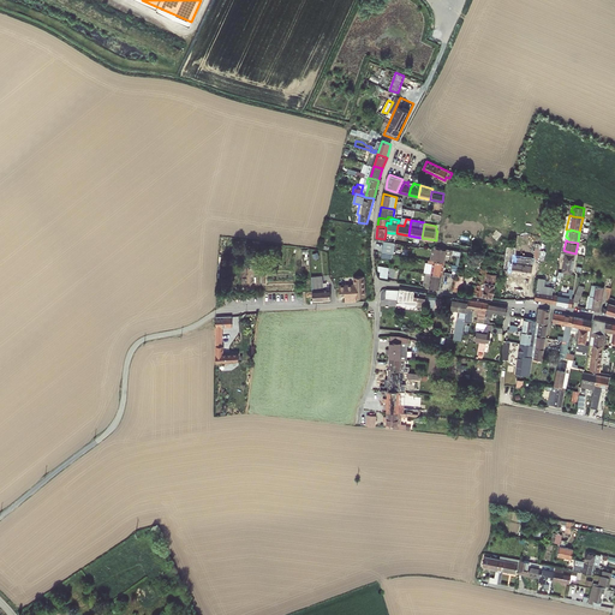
[(389,242),(384,242),(383,252),(390,254),(394,255),(395,243),(389,242)]
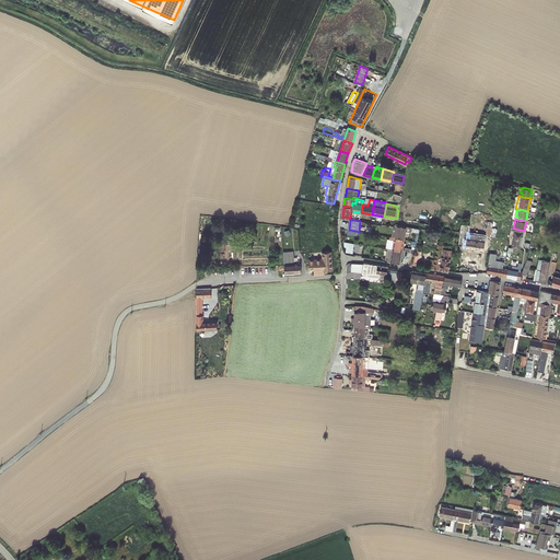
[(461,232),(441,229),(441,233),(446,234),(459,236),(458,246),(466,247),(466,248),(483,252),(486,241),(474,240),(475,236),(468,235),(469,226),(462,224),(461,232)]
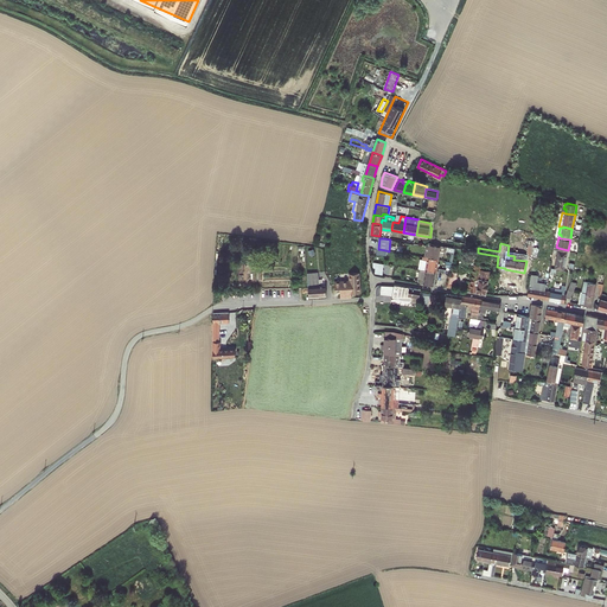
[(455,248),(432,244),(429,257),(439,260),(440,250),(454,253),(455,248)]
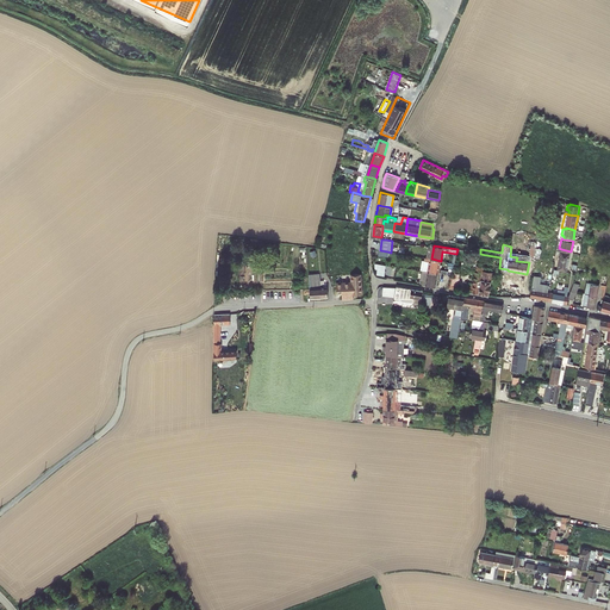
[(567,272),(571,253),(561,251),(558,271),(567,272)]
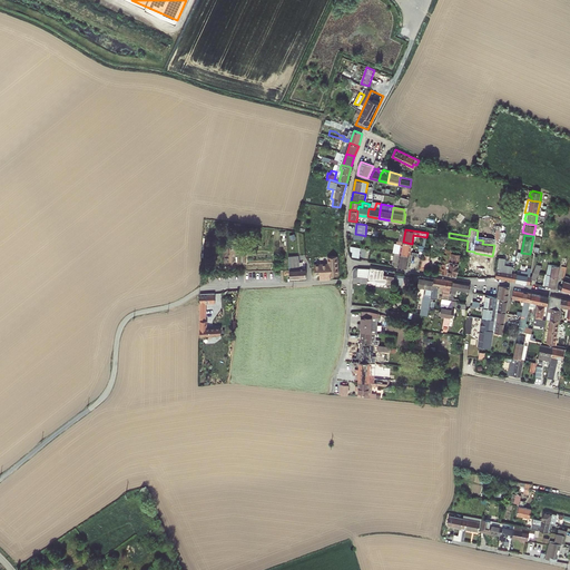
[(457,276),(461,255),(455,254),(452,254),(454,238),(449,237),(442,274),(457,276)]
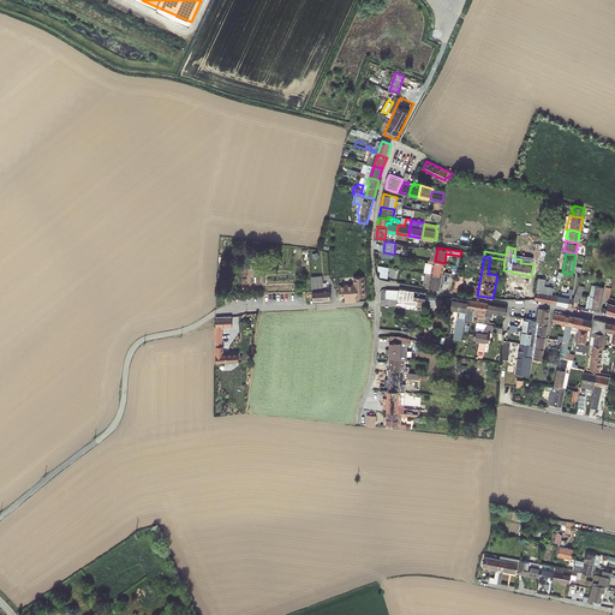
[(428,273),(442,275),(445,263),(435,261),(430,261),(429,261),(429,263),(430,263),(428,273)]
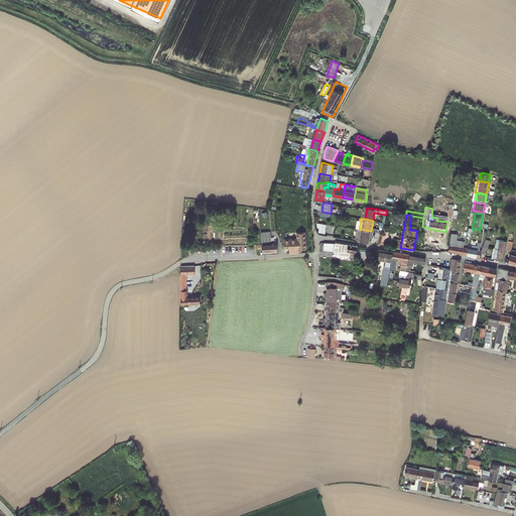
[(327,224),(316,223),(317,228),(319,229),(318,233),(326,234),(327,224)]
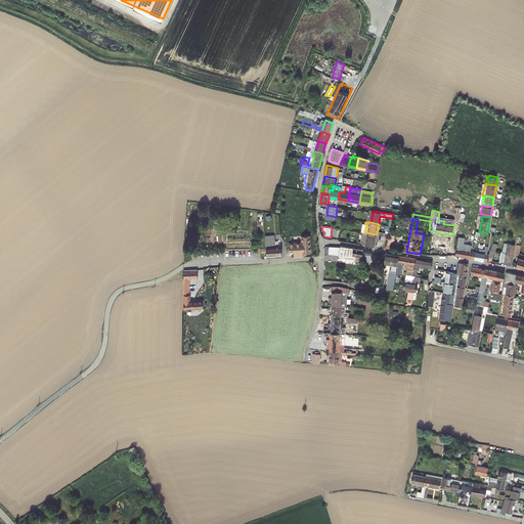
[(375,247),(377,234),(364,232),(362,245),(365,246),(375,247)]
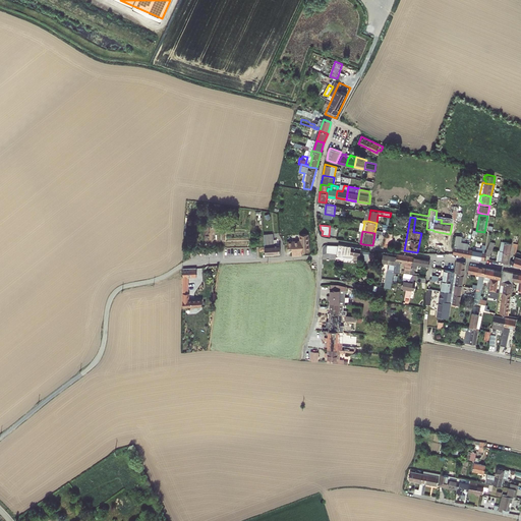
[(274,233),(265,234),(266,254),(280,253),(280,245),(274,245),(274,244),(275,244),(274,233)]
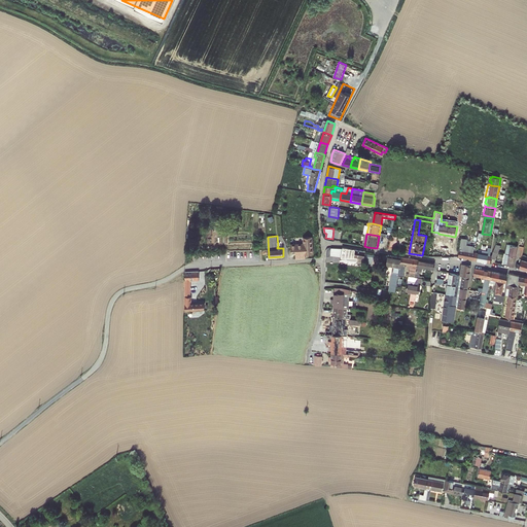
[(314,254),(312,237),(304,237),(305,244),(300,244),(300,258),(305,257),(305,255),(314,254)]
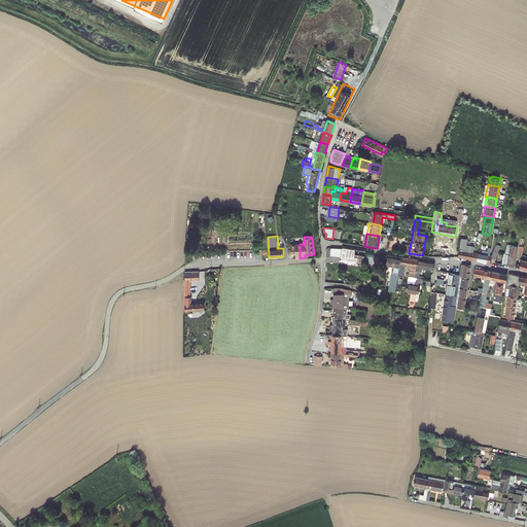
[(462,250),(463,239),(461,239),(458,257),(475,259),(476,252),(462,250)]
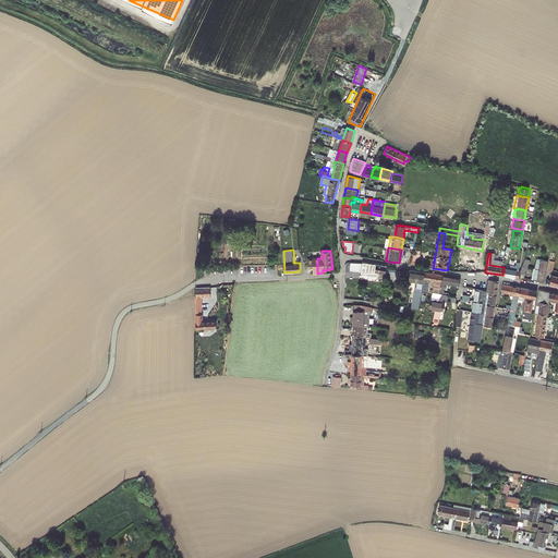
[(537,259),(535,268),(540,269),(540,270),(547,273),(549,262),(537,259)]
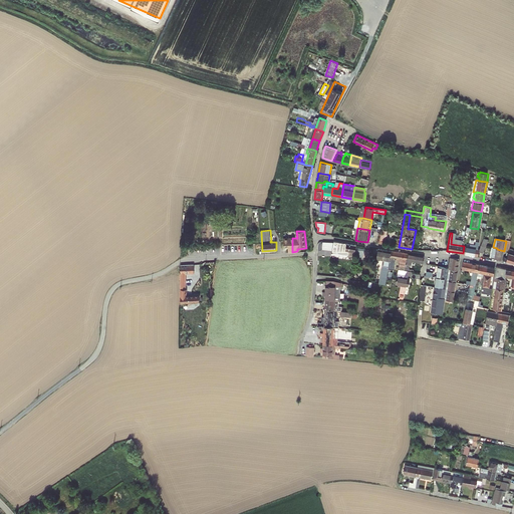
[(347,255),(354,257),(357,245),(334,241),(333,248),(348,250),(347,255)]
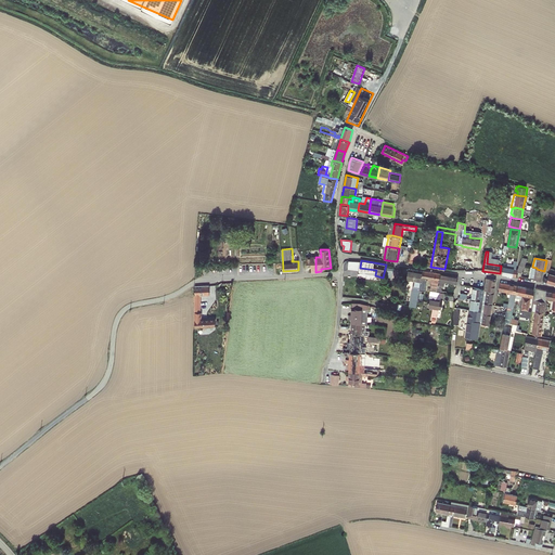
[(507,267),(501,266),(500,273),(513,276),(517,276),(518,269),(515,269),(516,265),(508,263),(507,267)]
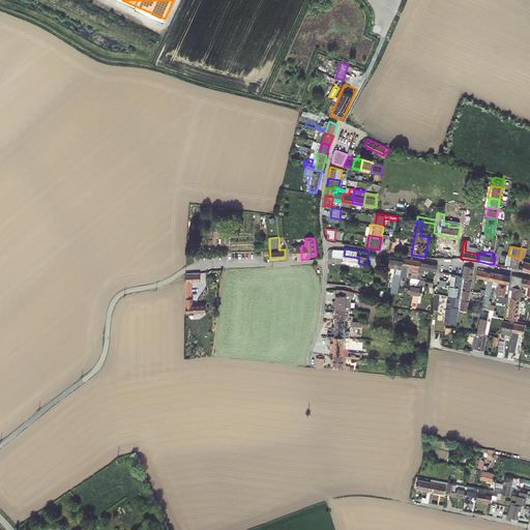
[(508,255),(506,266),(518,267),(520,259),(512,257),(512,256),(508,255)]
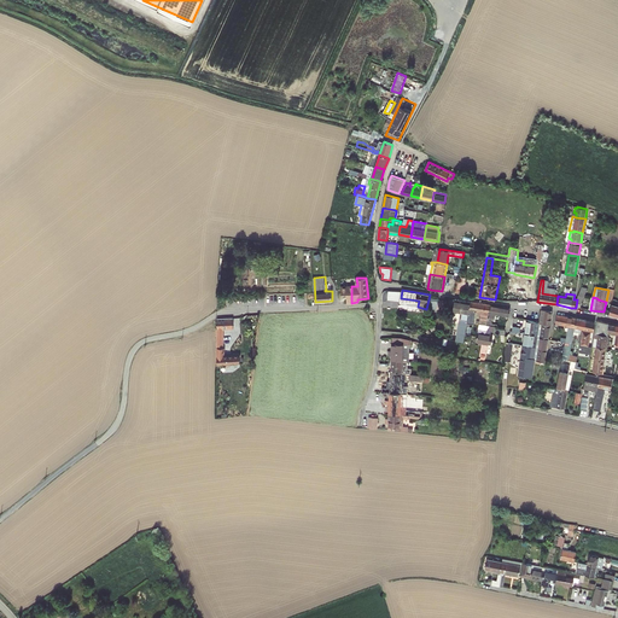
[(468,313),(470,309),(471,302),(455,299),(454,310),(462,312),(461,318),(464,319),(462,324),(460,324),(456,342),(459,342),(464,342),(467,321),(468,313)]
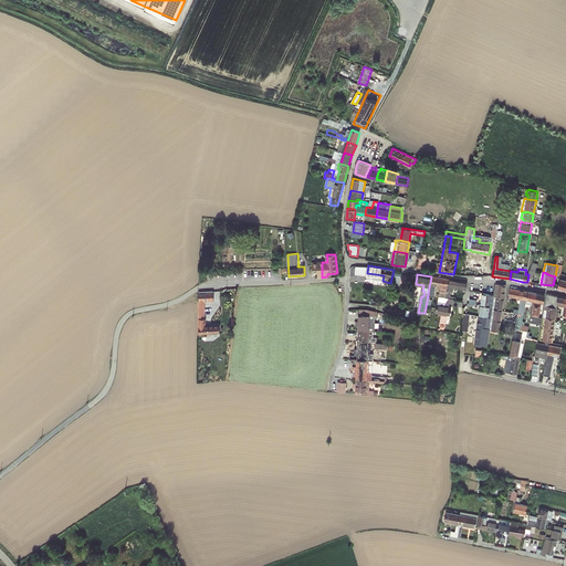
[(449,279),(431,276),(430,283),(448,286),(449,279)]
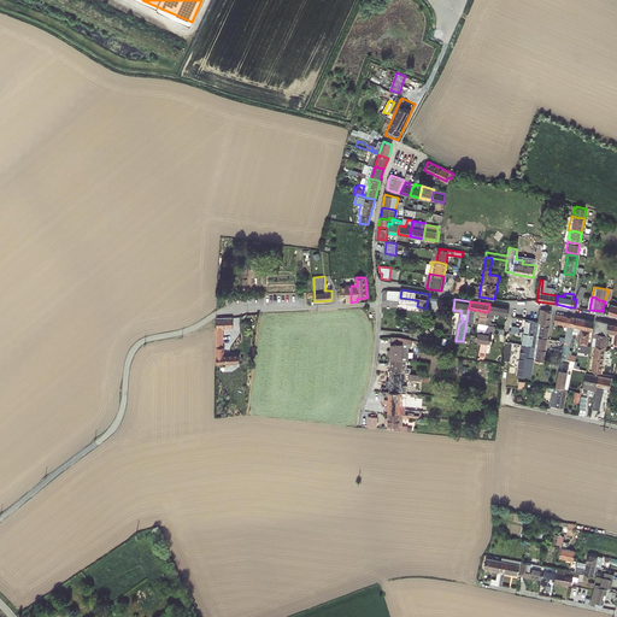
[(510,307),(489,304),(488,312),(487,315),(486,324),(491,325),(491,323),(492,318),(494,318),(494,313),(509,316),(510,307)]
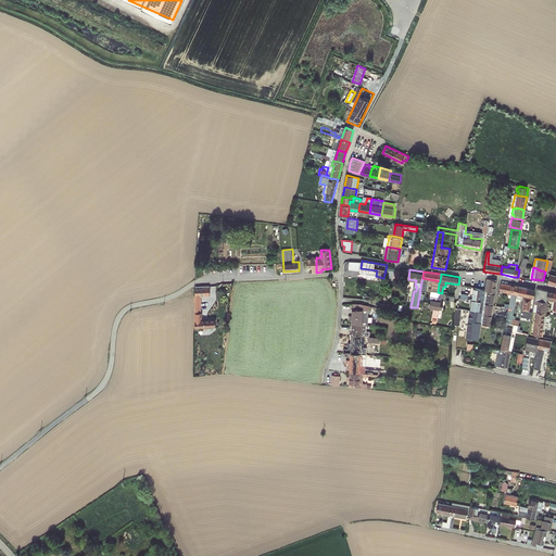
[(485,291),(488,291),(495,292),(497,280),(488,279),(485,290),(485,291)]
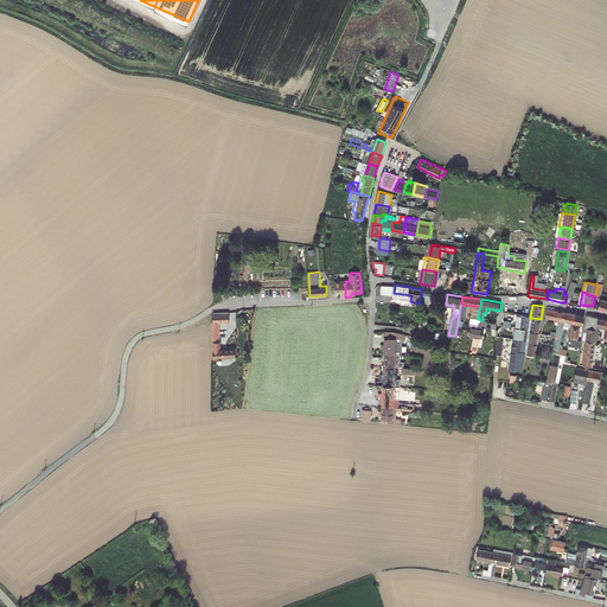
[(564,325),(567,313),(548,310),(547,318),(560,320),(557,333),(551,332),(551,334),(556,336),(562,337),(562,333),(563,328),(564,325)]
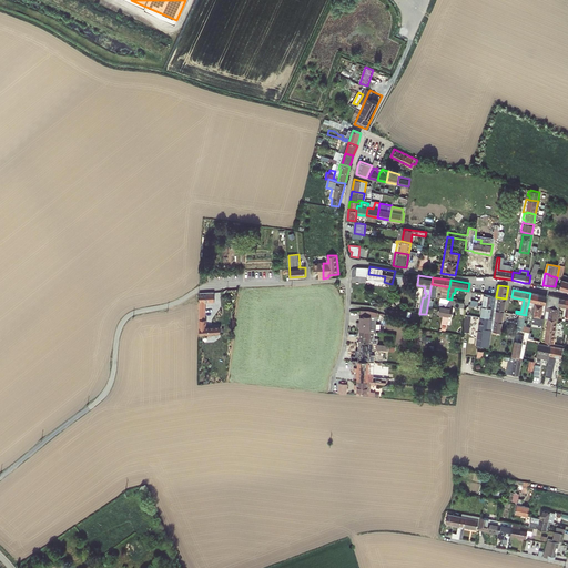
[(200,293),(201,303),(215,302),(214,292),(200,293)]
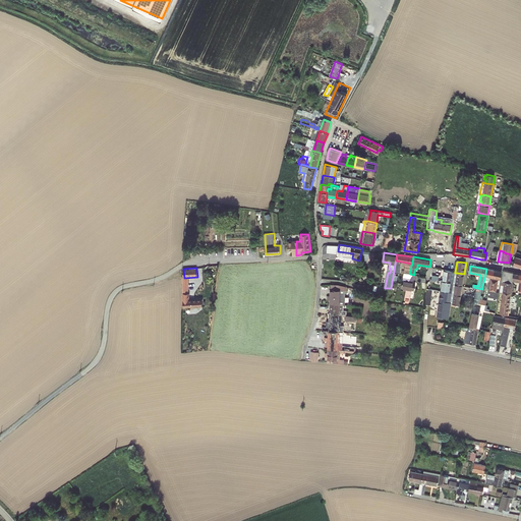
[(486,269),(484,279),(488,280),(489,276),(493,277),(495,270),(486,269)]
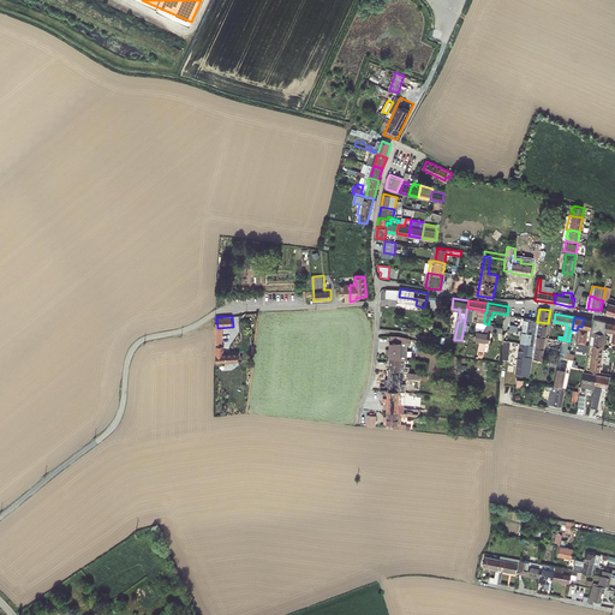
[(592,321),(584,318),(581,327),(581,329),(589,330),(591,330),(592,321)]
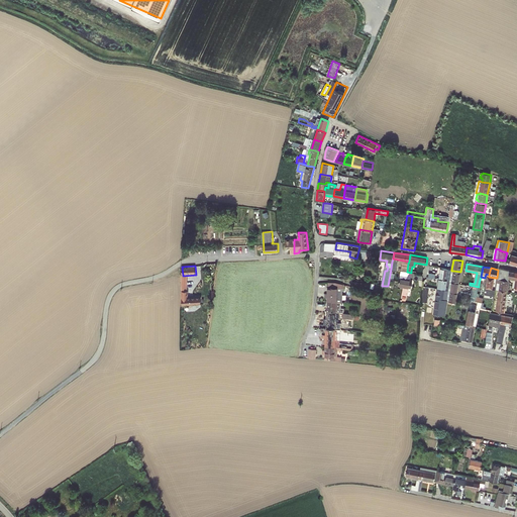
[(450,280),(450,279),(451,271),(451,270),(441,269),(439,279),(450,280)]
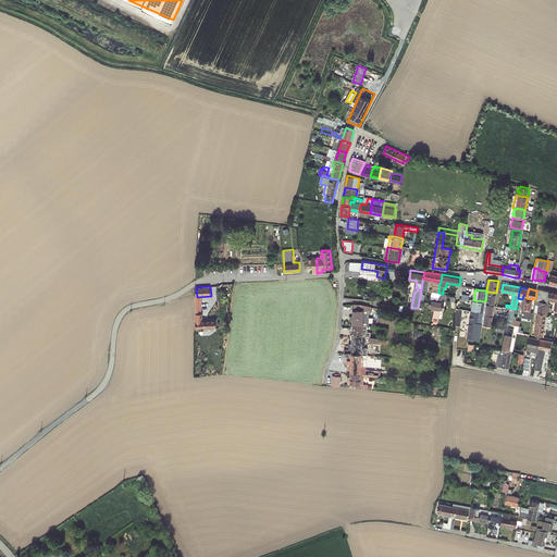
[(539,289),(536,300),(548,302),(548,300),(554,301),(555,293),(540,289),(539,289)]
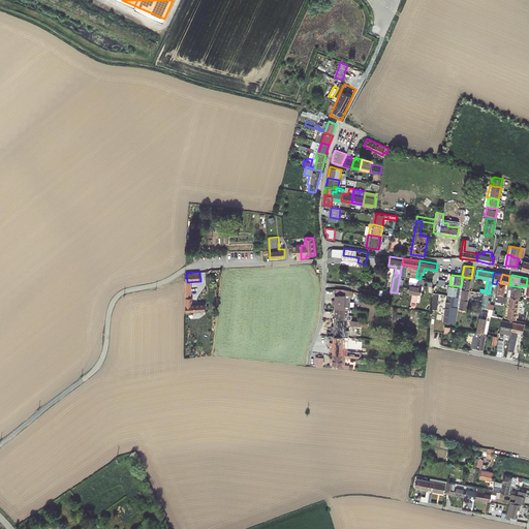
[(416,303),(417,297),(418,291),(418,290),(421,283),(424,283),(424,279),(421,279),(416,278),(412,277),(410,277),(410,280),(409,280),(409,281),(416,282),(416,286),(409,285),(407,292),(412,293),(412,296),(411,302),(416,303)]
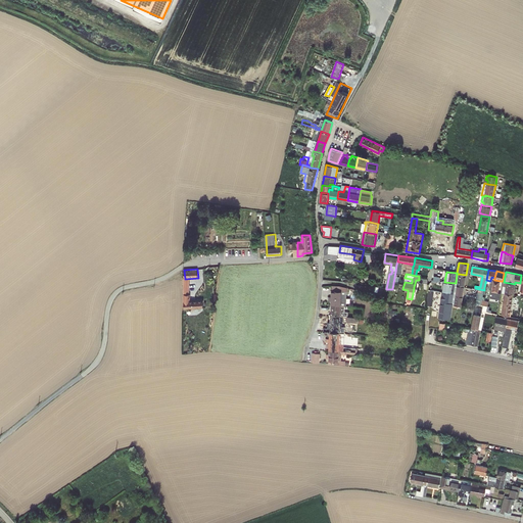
[(456,283),(456,284),(464,286),(466,275),(459,274),(458,283),(456,282),(456,283)]
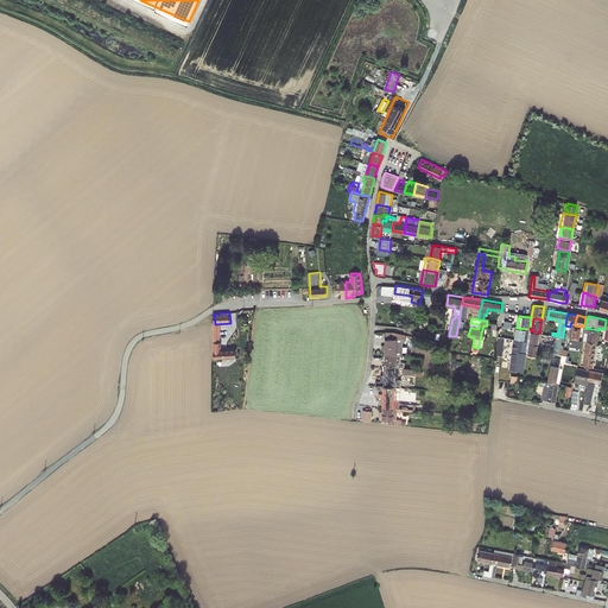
[(578,344),(582,327),(575,325),(574,325),(571,342),(578,344)]
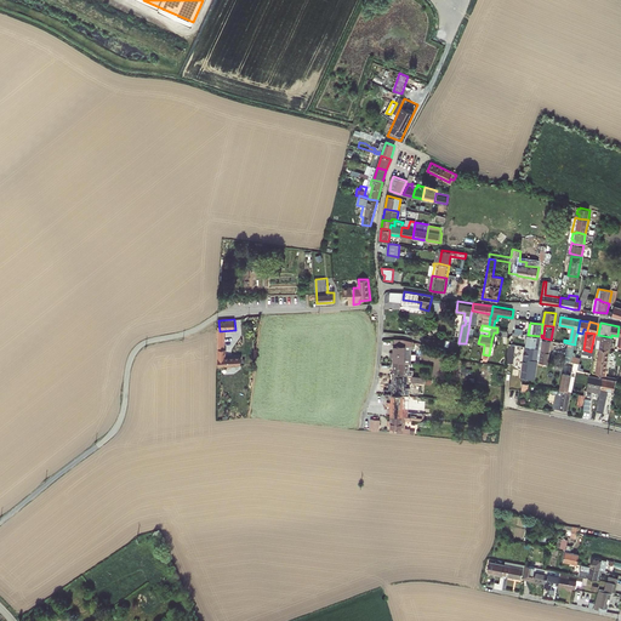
[(541,336),(528,335),(527,347),(539,349),(541,337),(541,336)]
